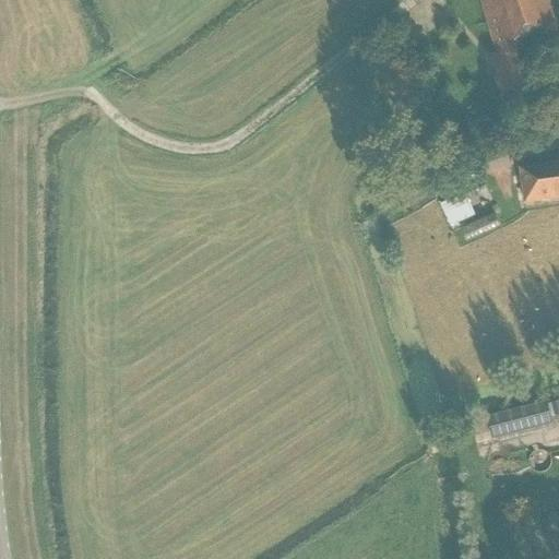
[(479,0),(484,12),(497,57),(502,56),(513,91),(518,107),(540,100),(527,52),(558,43),(558,19),(554,0),(479,0)]
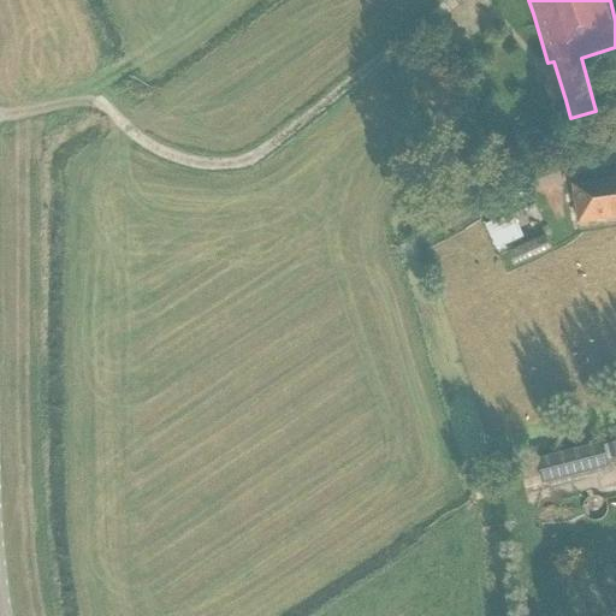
[(615,181),(573,187),(578,225),(615,219),(615,181)]
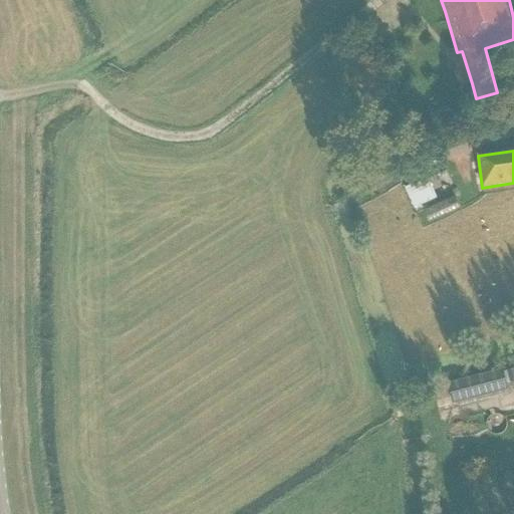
[(414,209),(435,199),(425,177),(420,180),(420,181),(404,190),(414,209)]
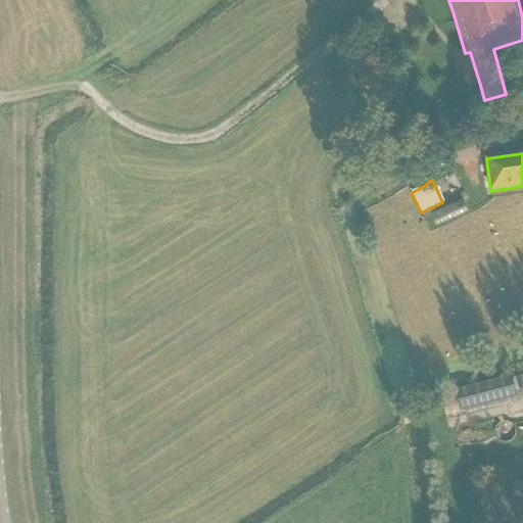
[(463,204),(432,219),(435,225),(466,211),(463,204)]
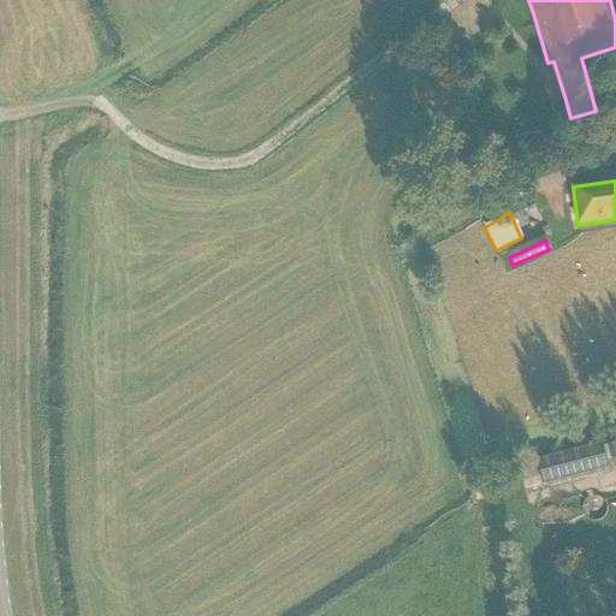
[(543,485),(609,468),(602,443),(537,461),(543,485)]
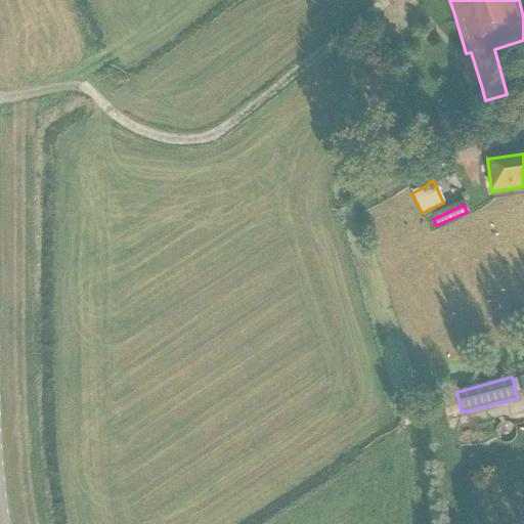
[(506,443),(508,443),(509,443),(511,442),(512,441),(513,440),(515,439),(515,438),(516,436),(516,434),(516,433),(516,431),(516,430),(515,428),(514,427),(513,426),(512,425),(511,424),(509,423),(508,423),(506,423),(505,423),(503,423),(501,424),(499,425),(498,426),(497,427),(496,428),(496,430),(495,431),(495,433),(495,435),(495,436),(496,438),(497,439),(498,440),(499,441),(501,442),(503,443),(505,443),(506,443)]
